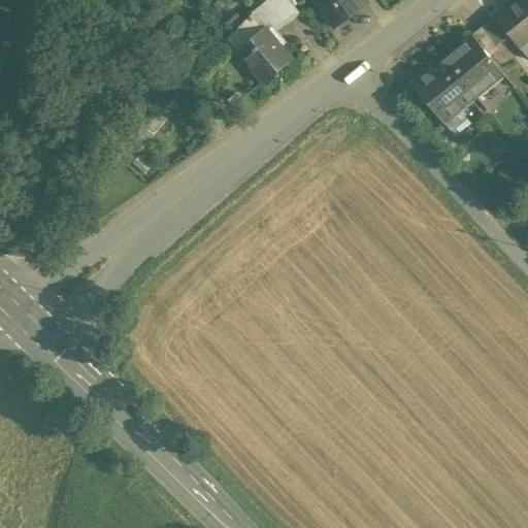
[(267,18),(278,8),(271,0),(267,0),(255,13),(258,17),(265,26),(271,34),(276,30),(267,18)]
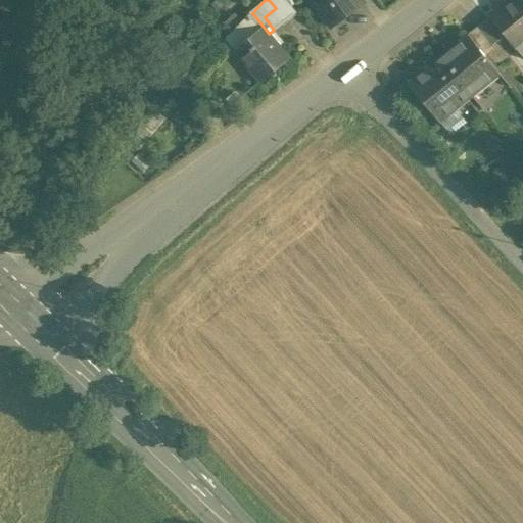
[(297,11),(287,0),(269,0),(276,8),(285,20),(297,11)]
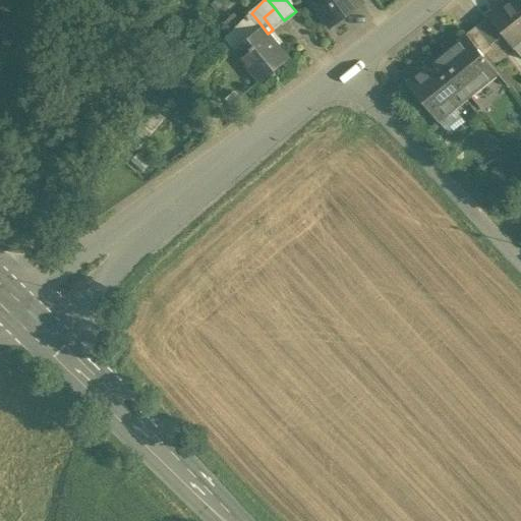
[(311,0),(327,21),(336,14),(340,19),(362,2),(360,0),(311,0)]
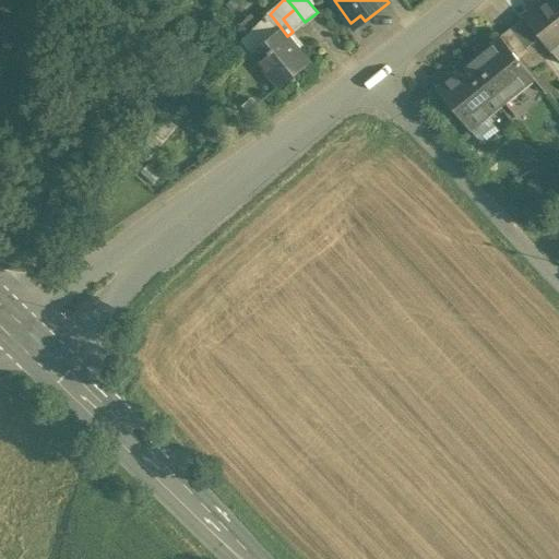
[(558,0),(543,0),(524,15),(550,50),(558,43),(558,0)]
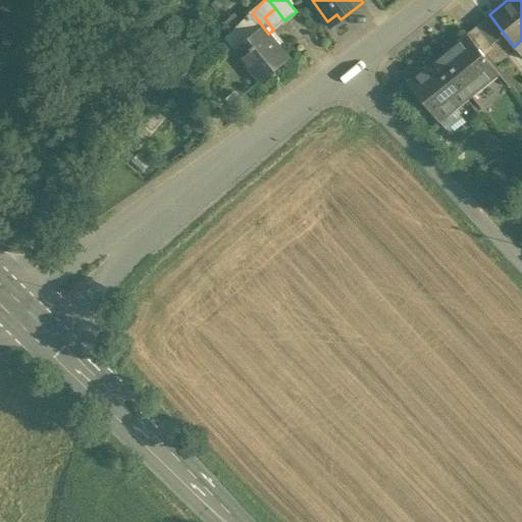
[(284,20),(275,8),(264,17),(273,30),(284,20)]
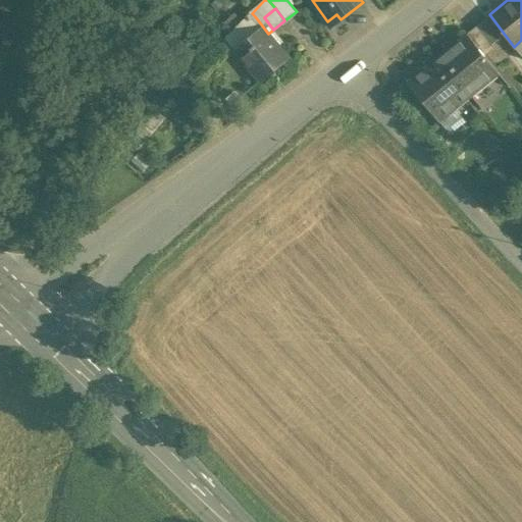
[(331,27),(341,19),(336,14),(327,21),(331,27)]
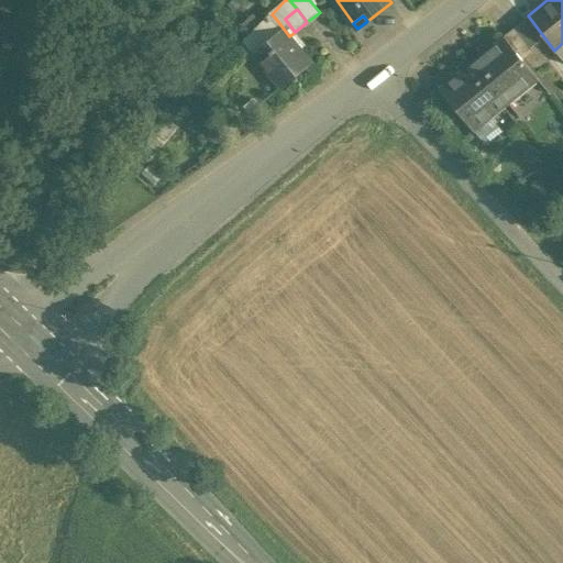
[(253,53),(283,28),(275,18),(245,43),(253,53)]
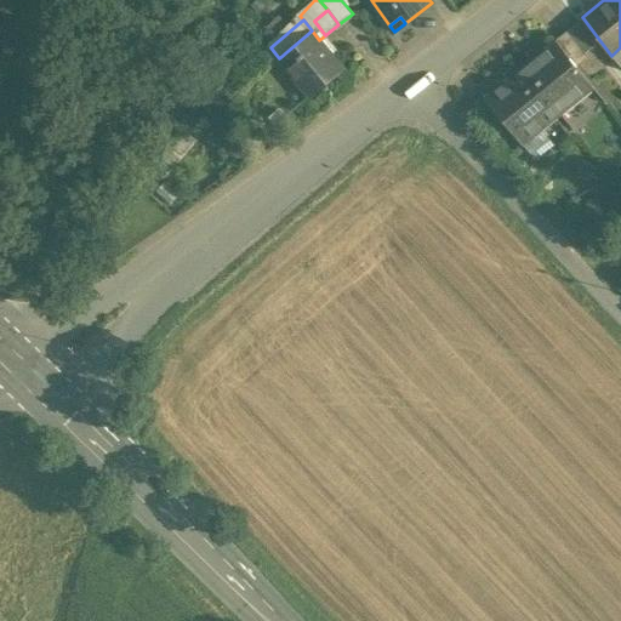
[(594,43),(579,22),(568,30),(585,51),(594,43)]
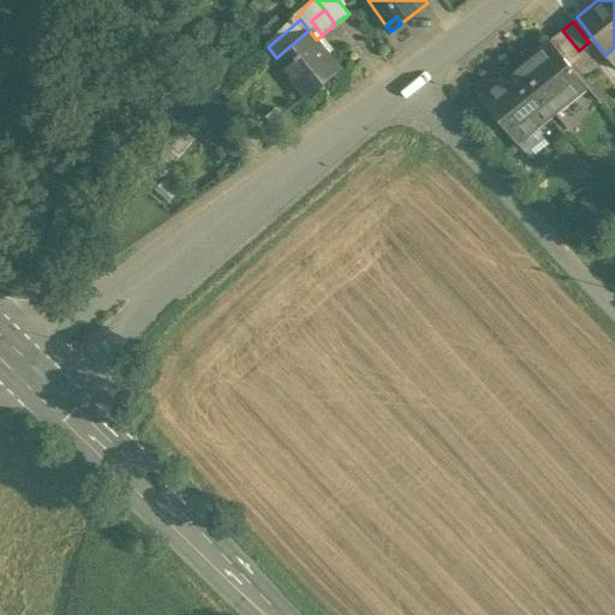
[(316,40),(309,30),(276,58),(309,96),(341,69),(316,40)]
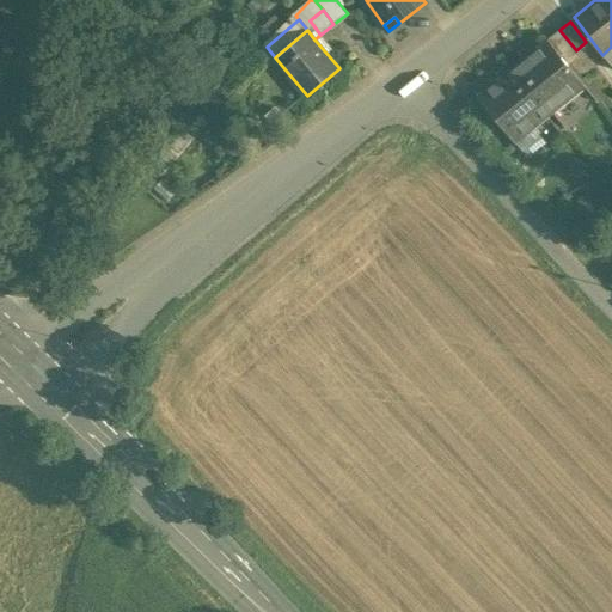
[(560,30),(548,38),(568,65),(580,55),(576,50),(560,30)]
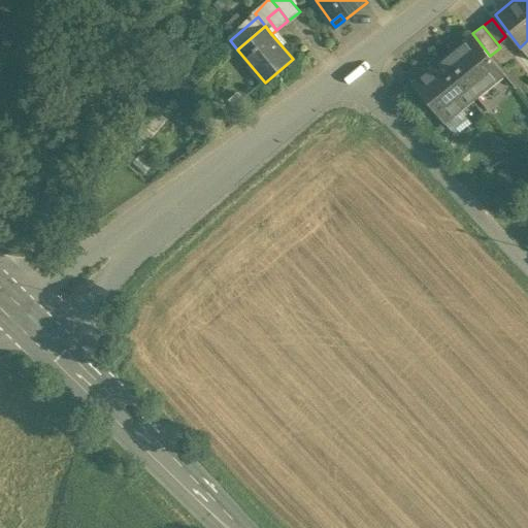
[(472,33),(442,57),(475,98),(505,74),(490,56),(472,33)]
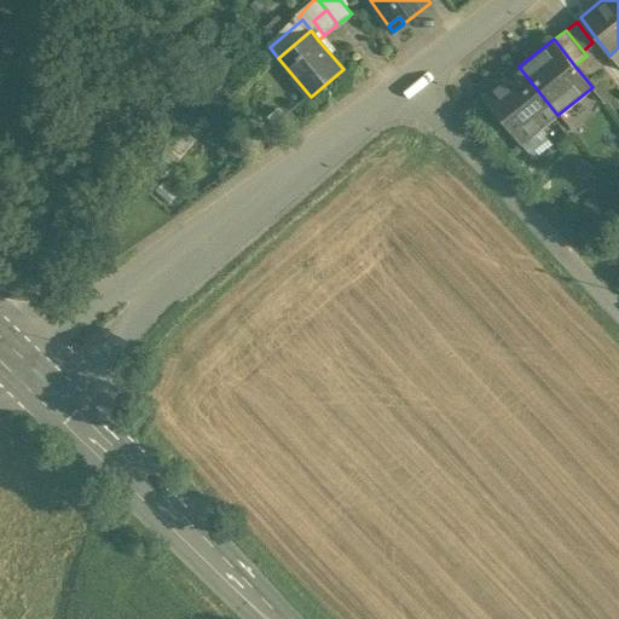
[(519,67),(482,96),(503,122),(520,144),(521,144),(533,158),(553,144),(541,128),(557,115),(519,67)]
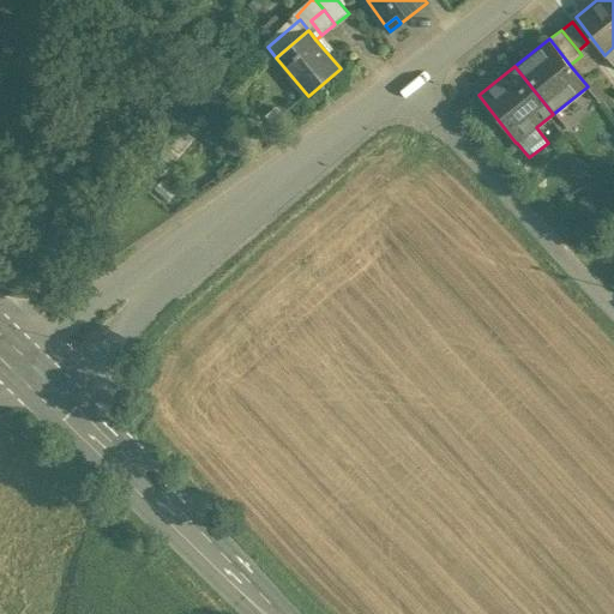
[(499,121),(479,96),(467,104),(487,131),(499,121)]
